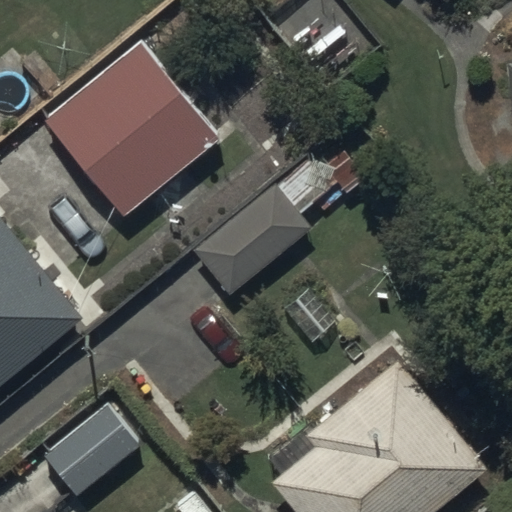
[(140,38),(43,117),(125,216),(221,136),(140,38)]
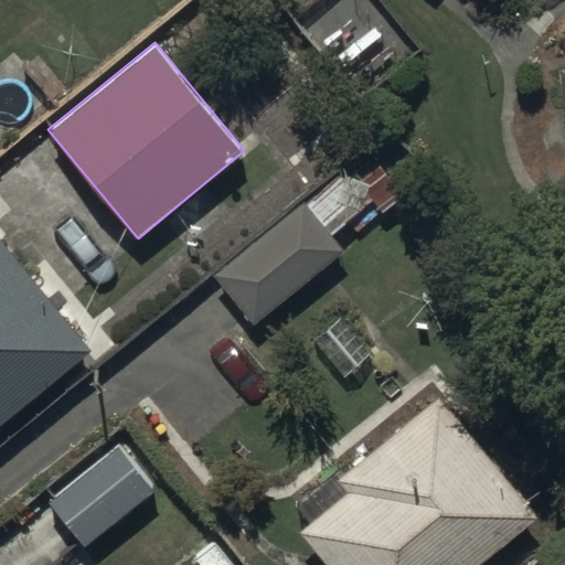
[(311,203),(221,277),(262,326),(352,252),(342,240),(376,211),(351,180),(316,209),(311,203)]
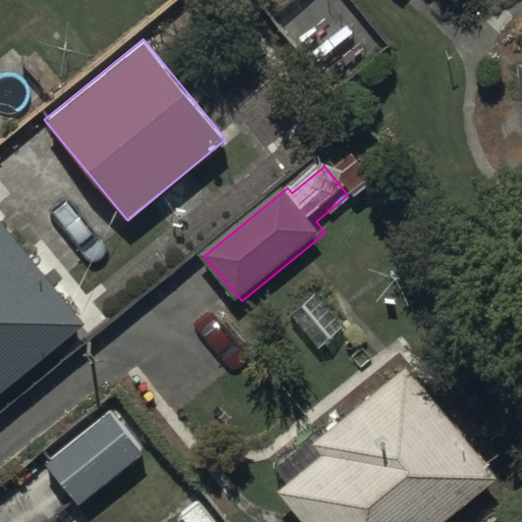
[(0,393),(85,321),(0,221),(0,393)]
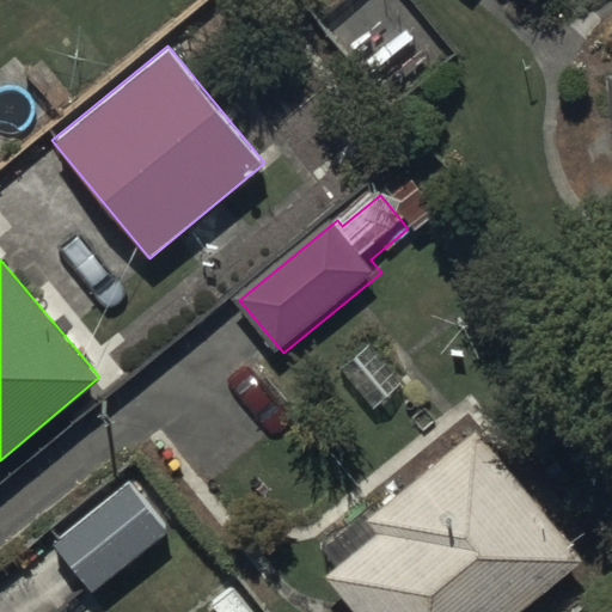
[(521,611),(583,560),(475,430),(368,520),(381,537),(328,582),(352,611),(521,611)]
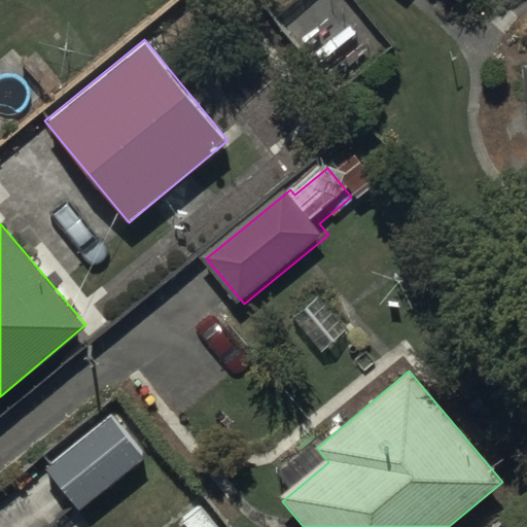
[(114,412),(47,465),(85,512),(151,458),(114,412)]
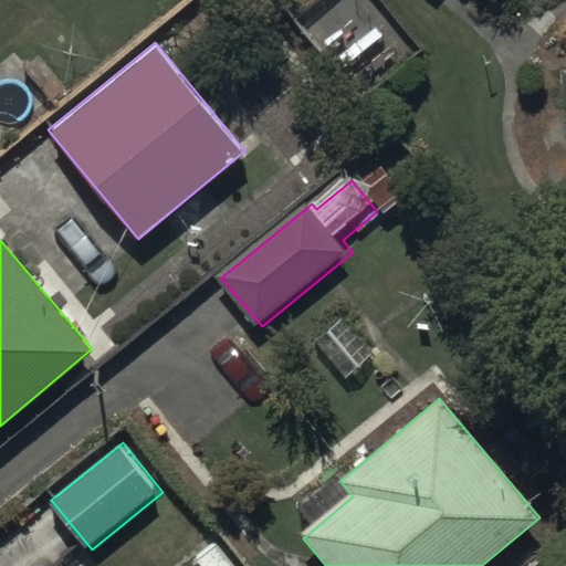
All buildings are outlined.
